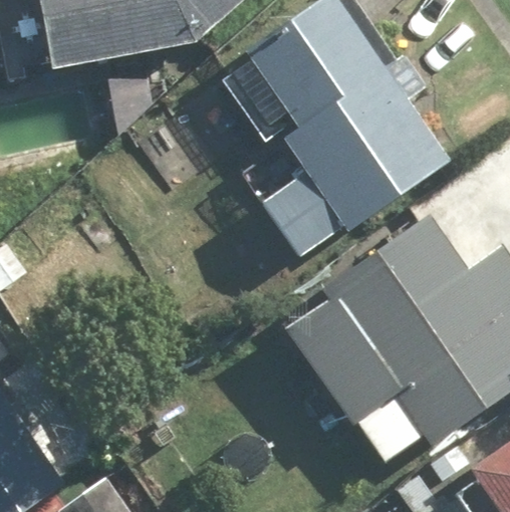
[(21,0),(29,65),(206,43),(248,0),(21,0)]
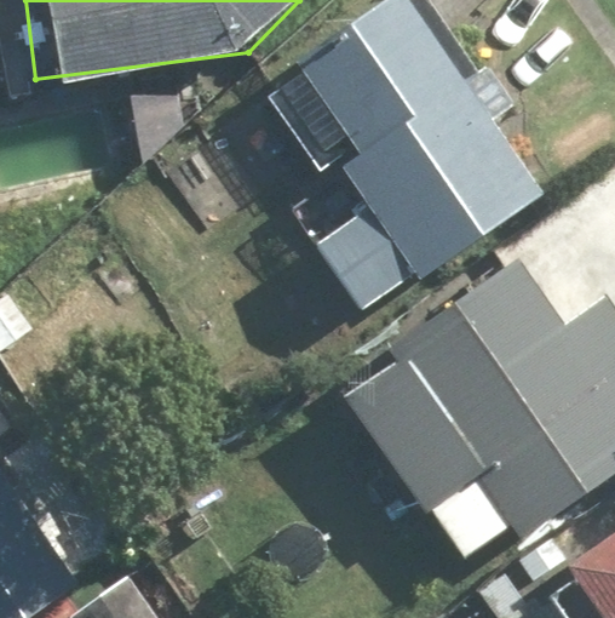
[(460,78),(413,0),(391,0),(310,58),(367,150),(343,166),(368,207),(317,238),(354,296),(533,186),(486,109),(507,96),(487,61),(460,78)]
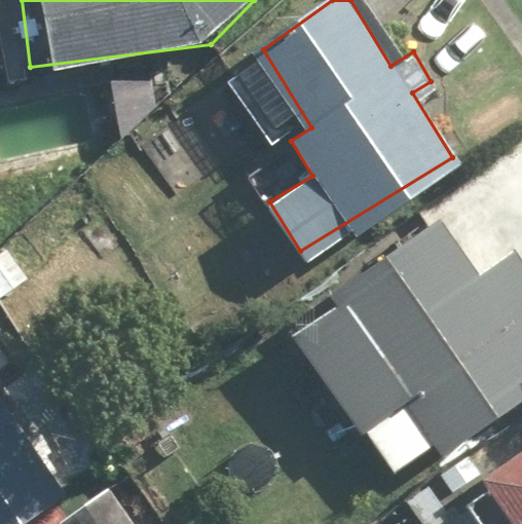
[(442,217),(288,326),(393,473),(438,441),(447,454),(521,400),(521,264),(510,248),(480,269),(442,217)]
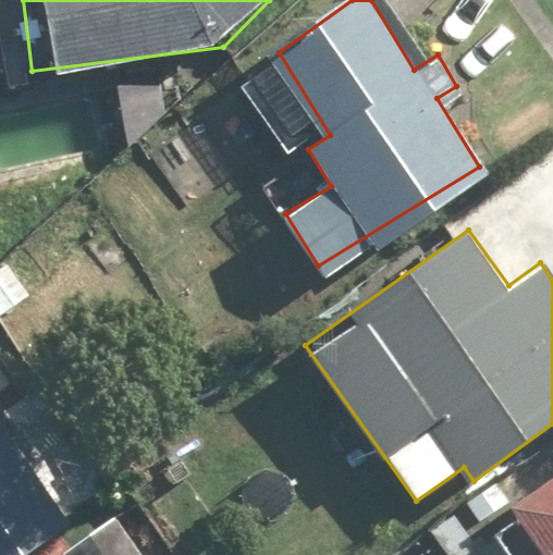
[(0,554),(1,554),(62,513),(0,424),(0,554)]
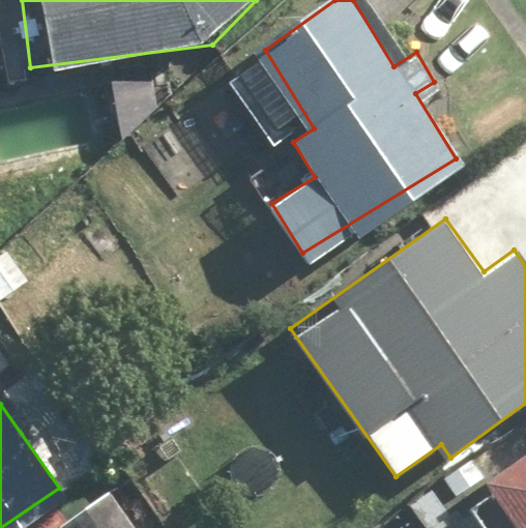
[(525,527),(525,448),(489,477),(525,524),(525,527)]
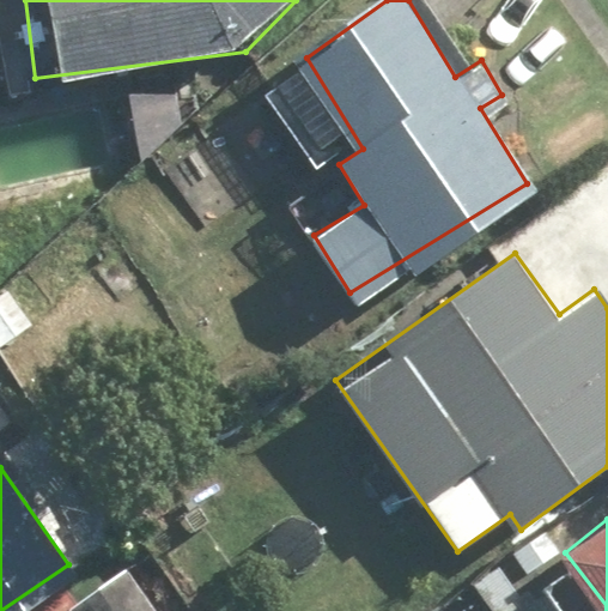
[(151,610),(121,564),(68,598),(77,610),(151,610)]
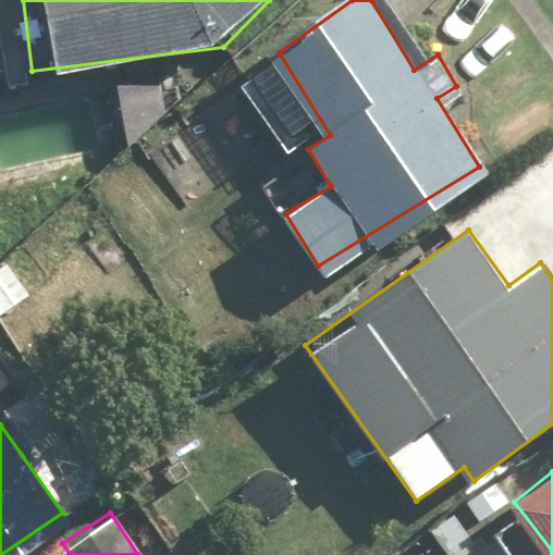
All buildings are outlined.
